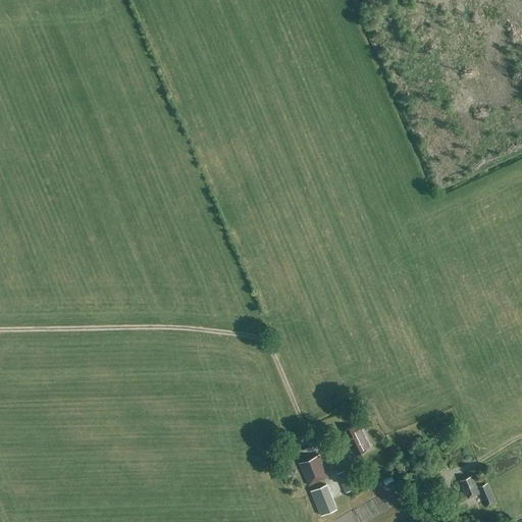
[(451,422),(447,426),(453,433),(458,429),(451,422)]
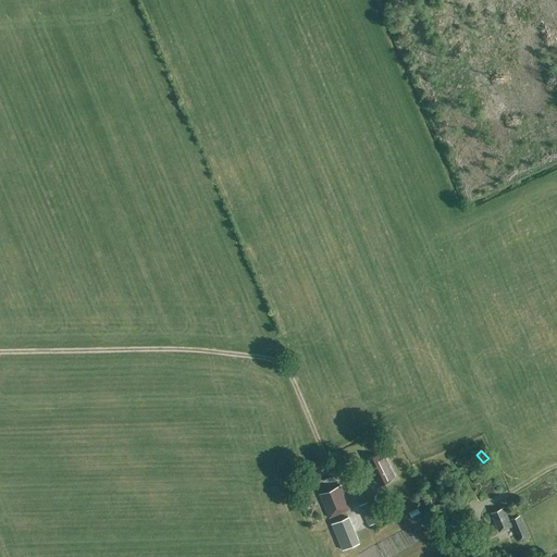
[(390,478),(395,475),(385,456),(380,459),(378,454),(368,459),(380,484),(391,479),(390,478)]
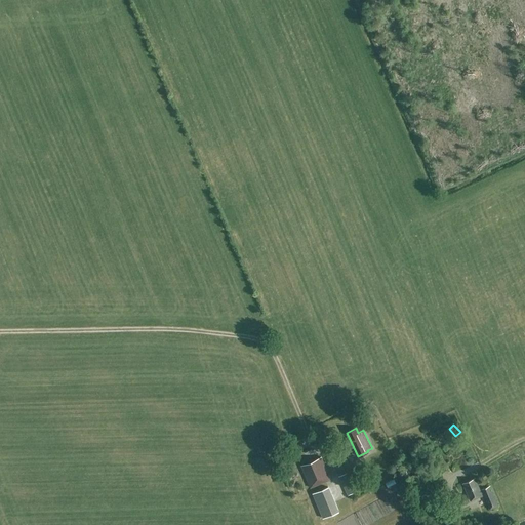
[(310,488),(330,480),(321,457),(300,466),(310,488)]
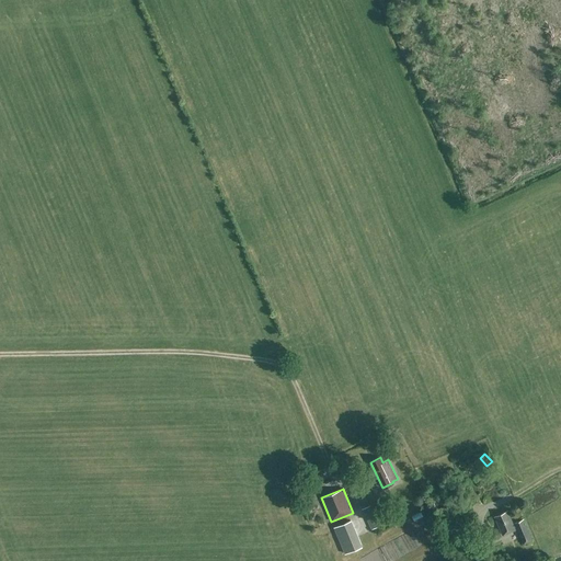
[(373,504),(362,510),(371,529),(382,524),(373,504)]
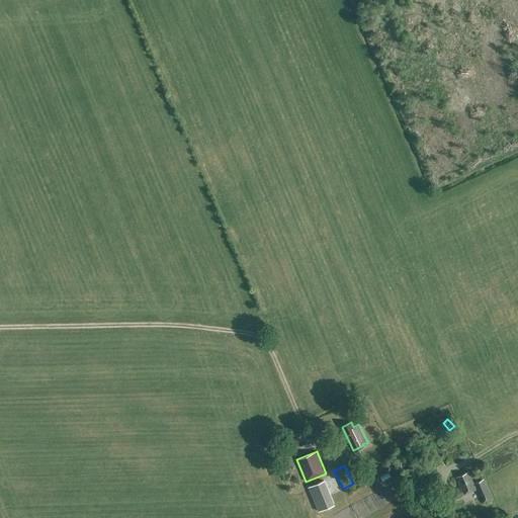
[(463,494),(476,489),(467,471),(456,477),(463,494)]
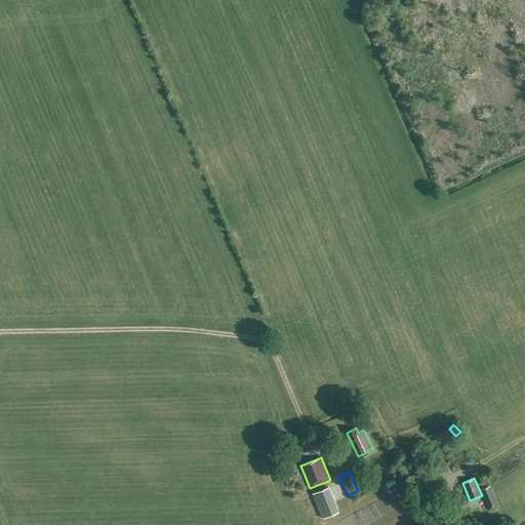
[(415,501),(425,497),(418,480),(409,484),(415,501)]
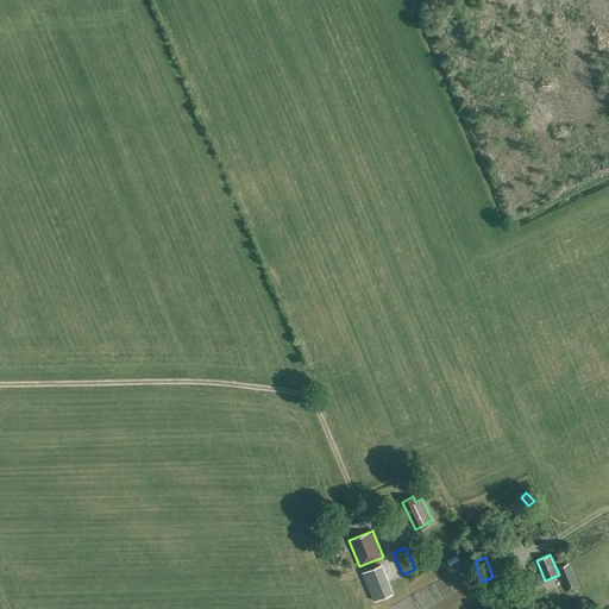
[(394,560),(376,566),(385,592),(403,586),(394,560)]
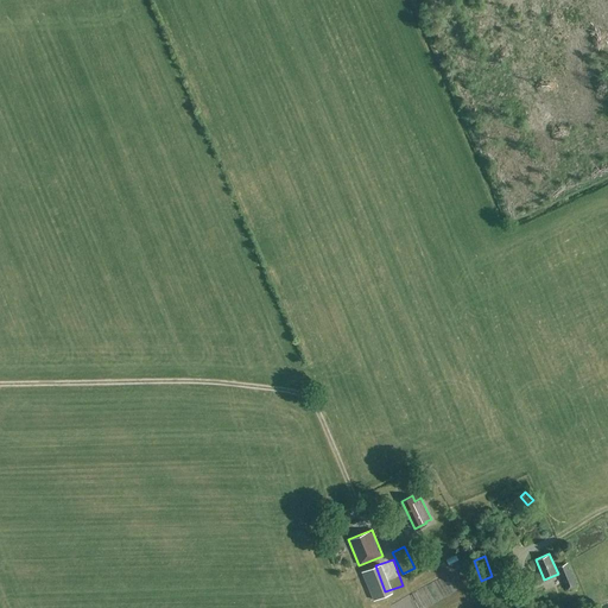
[(567,589),(576,586),(567,562),(557,567),(567,589)]
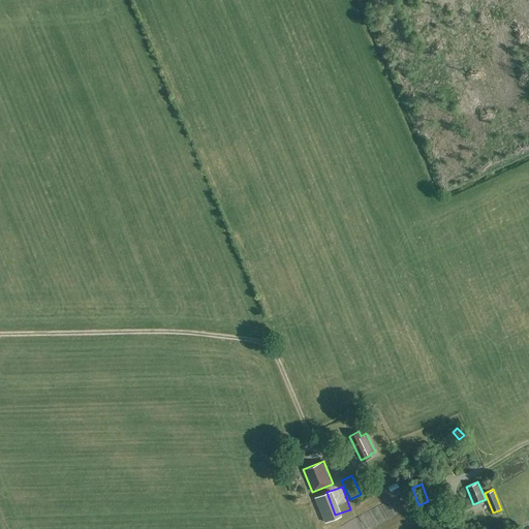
All buildings are outlined.
